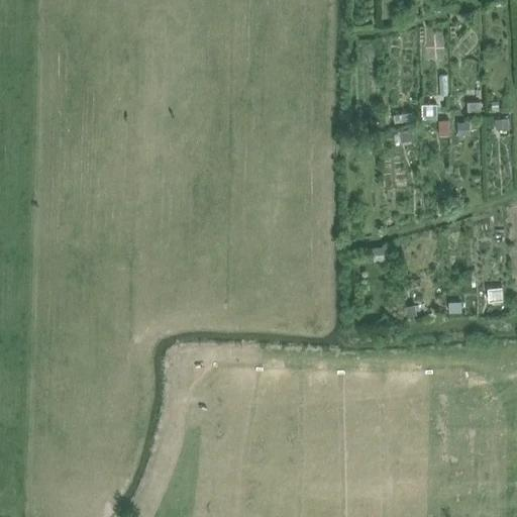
[(481,102),(468,102),(468,110),(481,110),(481,102)]
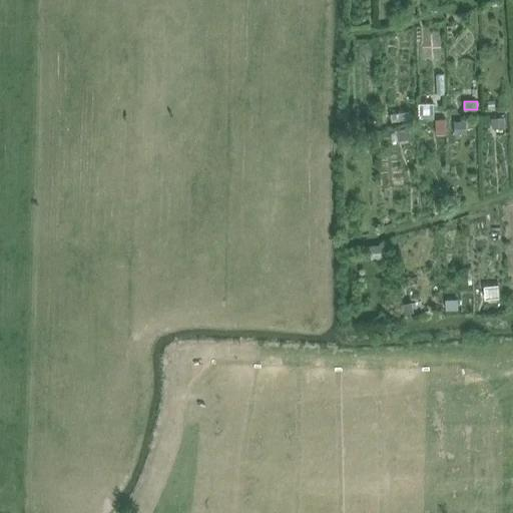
[(434,103),(419,104),(419,115),(434,115),(434,103)]
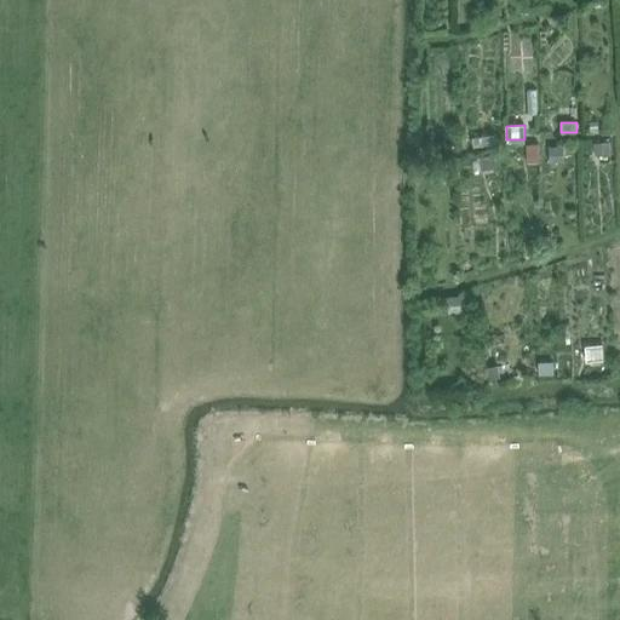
[(431,147),(419,149),(422,159),(434,156),(431,147)]
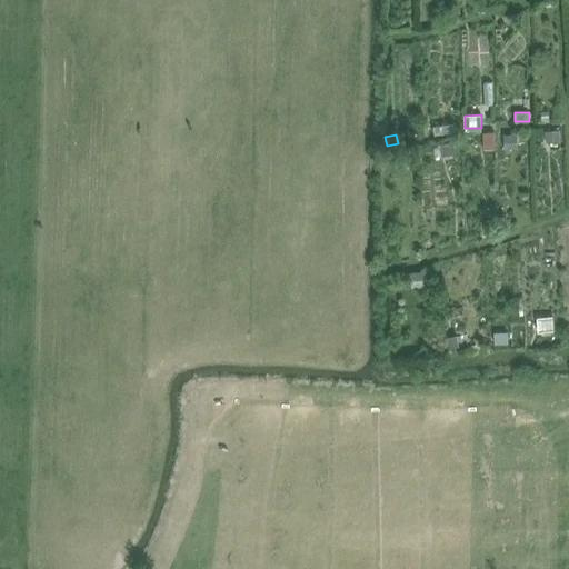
[(516,136),(505,136),(505,149),(516,149),(516,136)]
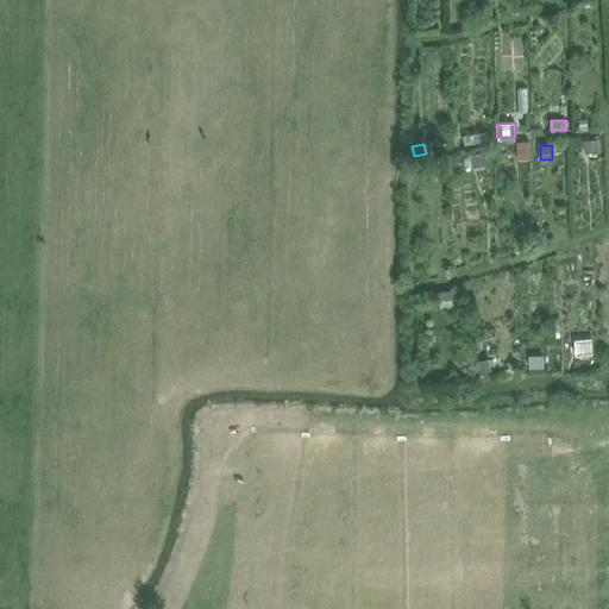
[(487,154),(471,156),(473,167),(488,165),(487,154)]
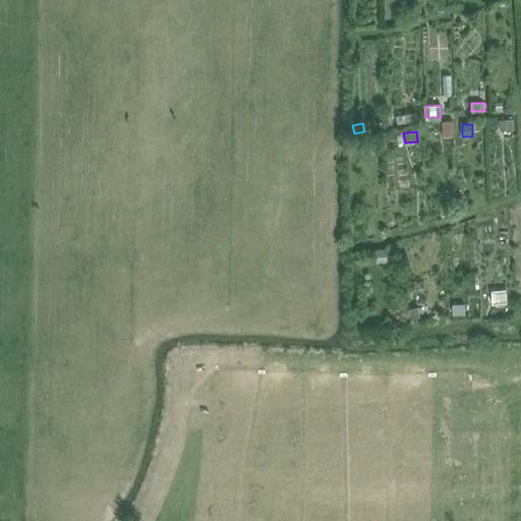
[(379,143),(367,146),(367,153),(379,151),(379,143)]
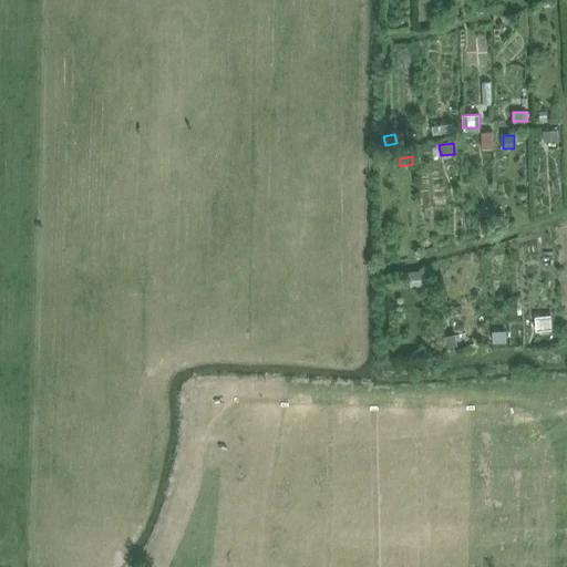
[(410,270),(411,286),(430,284),(428,268),(410,270)]
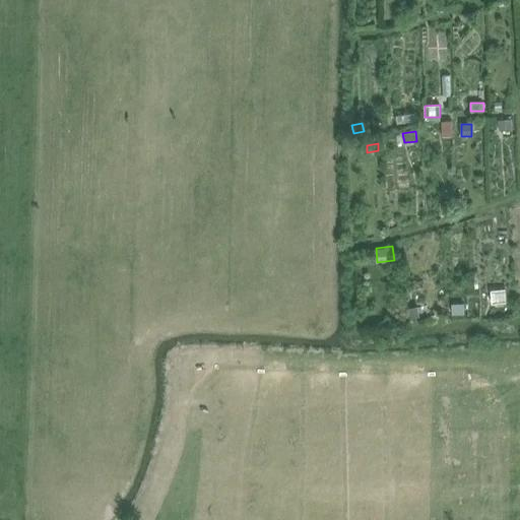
[(506,291),(495,291),(495,304),(506,303),(506,291)]
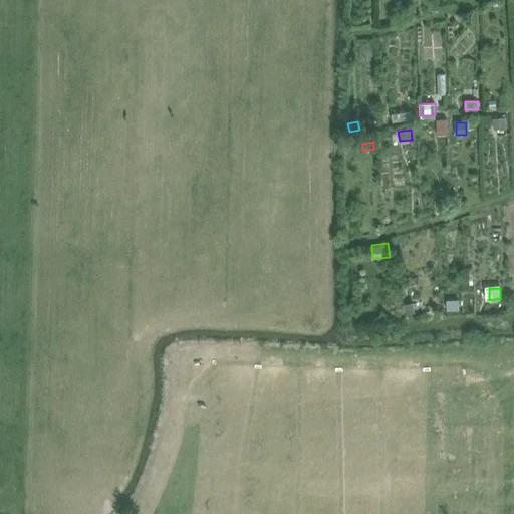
[(459,301),(447,301),(447,312),(459,312),(459,301)]
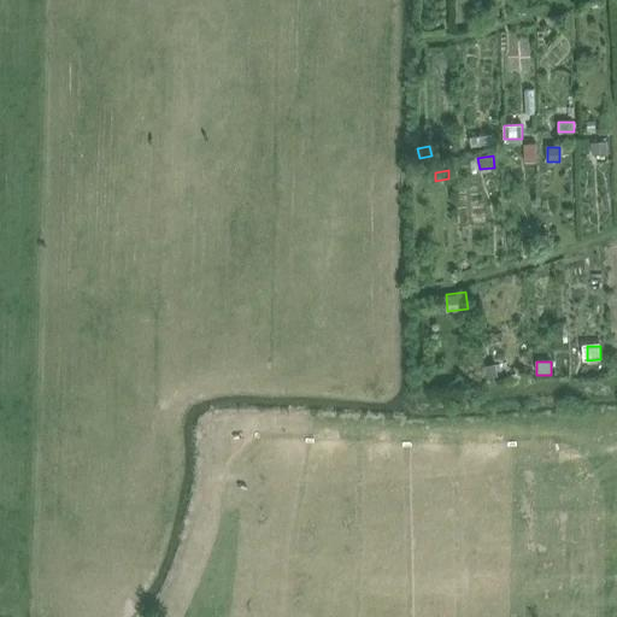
[(495,365),(483,366),(485,380),(498,377),(495,365)]
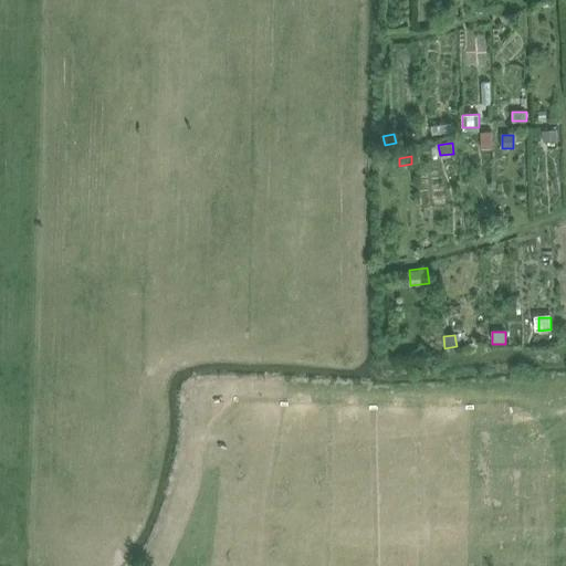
All buildings are outlined.
